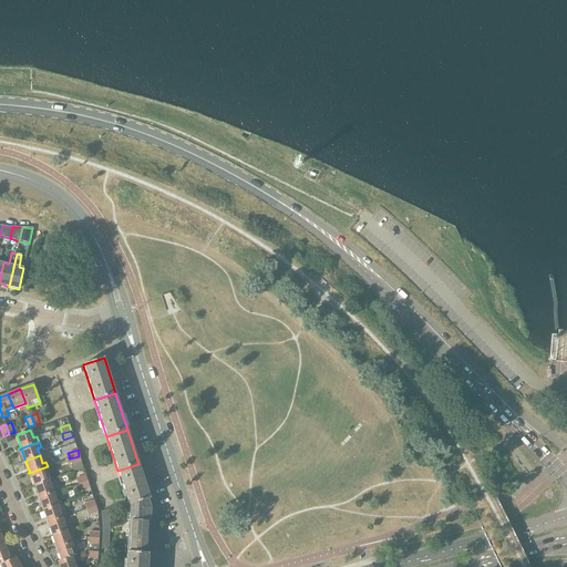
[(79,456),(70,459),(72,465),(81,462),(79,456)]
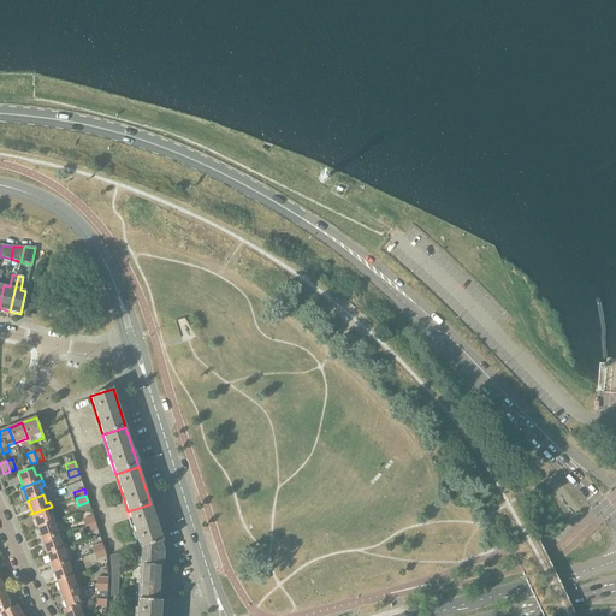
[(163,543),(150,504),(128,511),(140,550),(158,544),(163,543)]
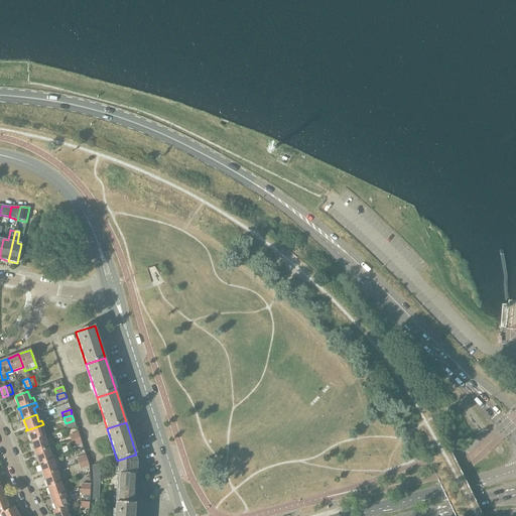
[(43,424),(26,430),(26,431),(27,431),(31,441),(44,437),(41,430),(45,429),(43,424)]
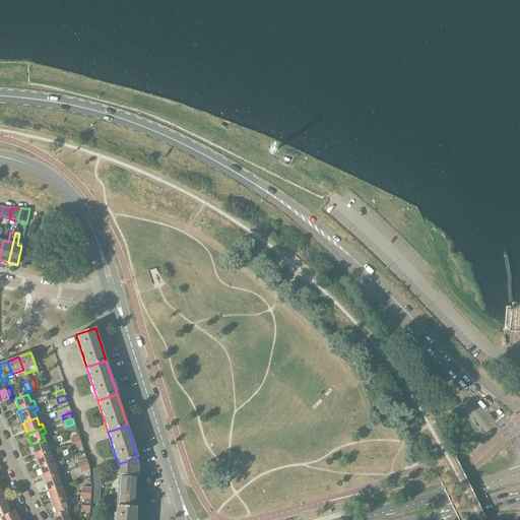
[(70,439),(72,444),(80,441),(78,436),(70,439)]
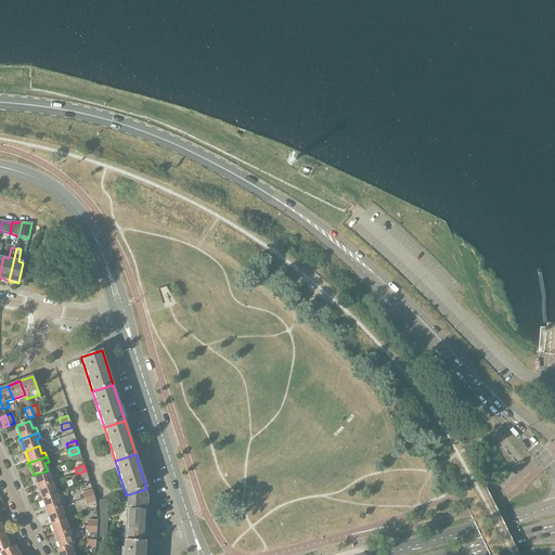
[(50,477),(48,470),(34,475),(38,487),(36,487),(37,488),(55,481),(53,476),(50,477)]
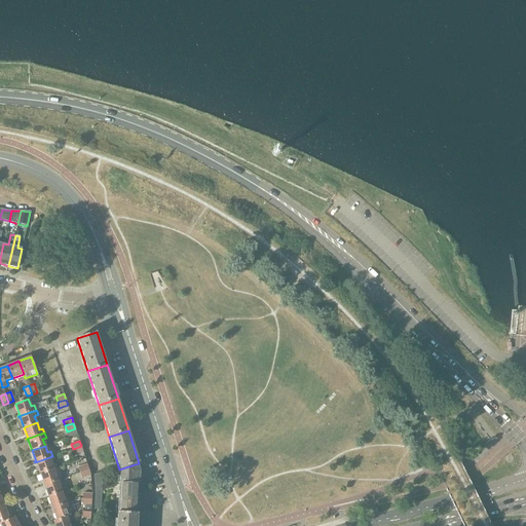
[(81,446),(73,449),(74,454),(83,452),(81,446)]
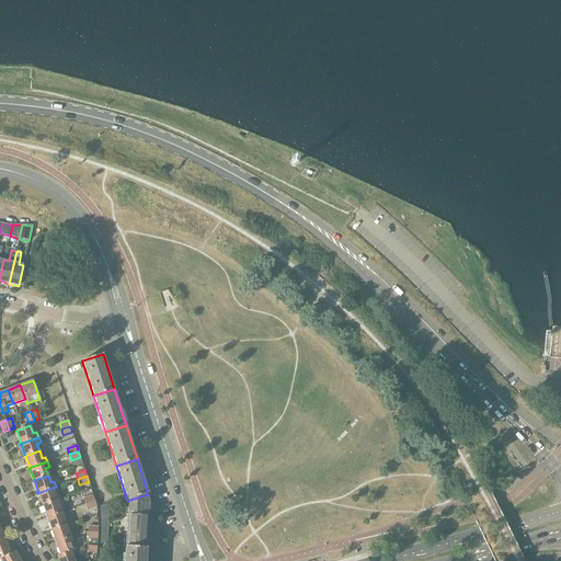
[(43,505),(57,500),(54,493),(58,492),(56,487),(37,493),(37,494),(38,493),(43,505)]
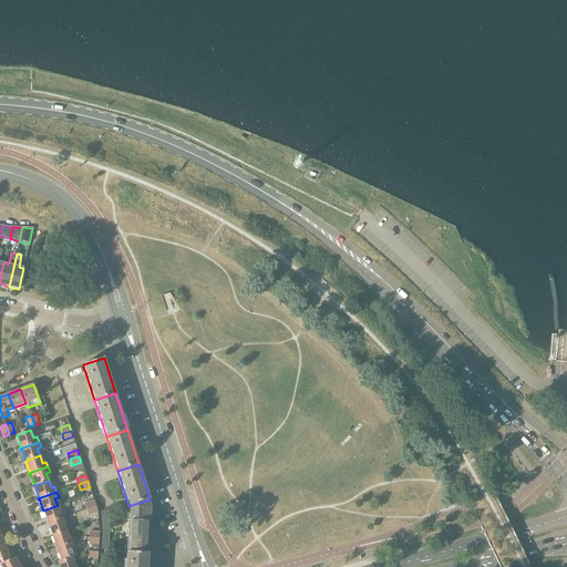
[(84,504),(86,509),(95,506),(94,501),(84,504)]
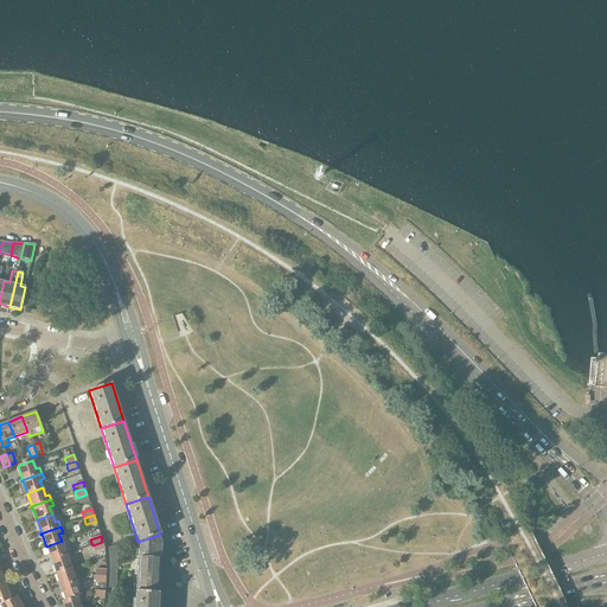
[(138,542),(138,557),(158,558),(159,544),(155,536),(138,542)]
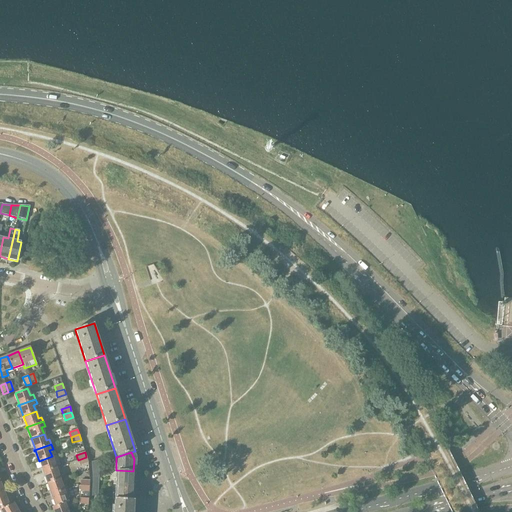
[(54,463),(52,456),(39,461),(43,471),(41,472),(42,473),(59,467),(57,462),(54,463)]
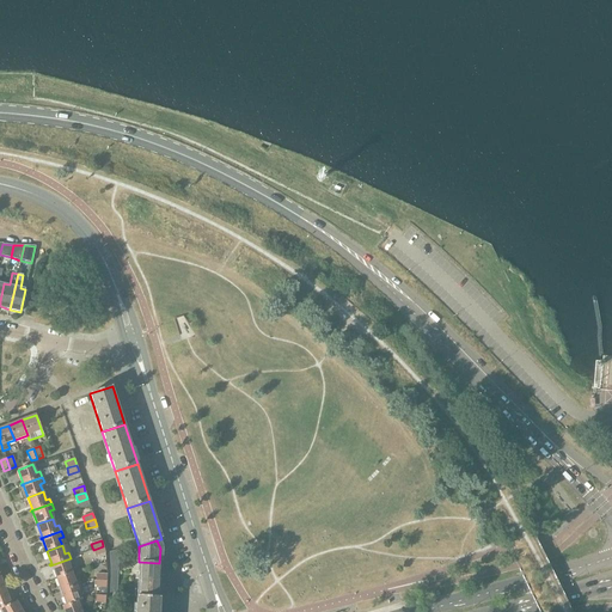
[(103,546),(93,550),(96,556),(105,552),(103,546)]
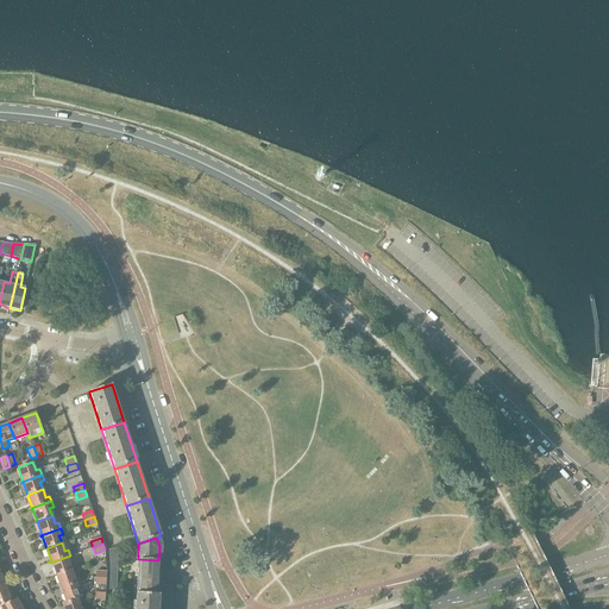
[(56,575),(71,570),(68,562),(73,560),(70,556),(50,563),(52,563),(56,575)]
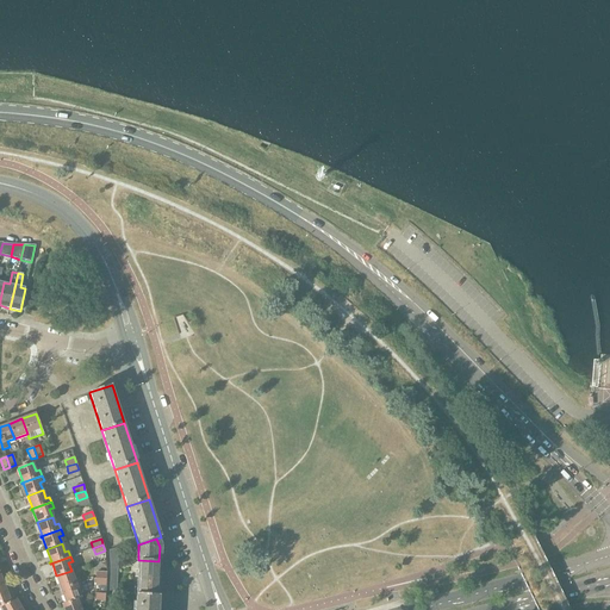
[(138,560),(137,578),(157,579),(159,561),(138,560)]
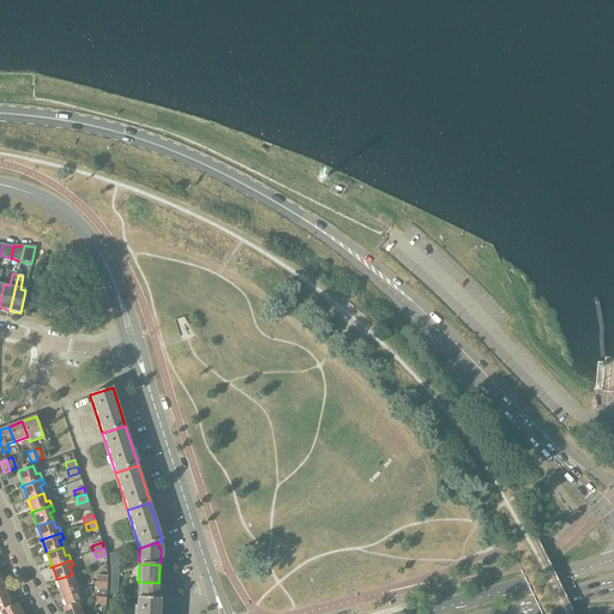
[(74,583),(72,575),(56,579),(61,593),(59,593),(60,594),(80,587),(79,581),(74,583)]
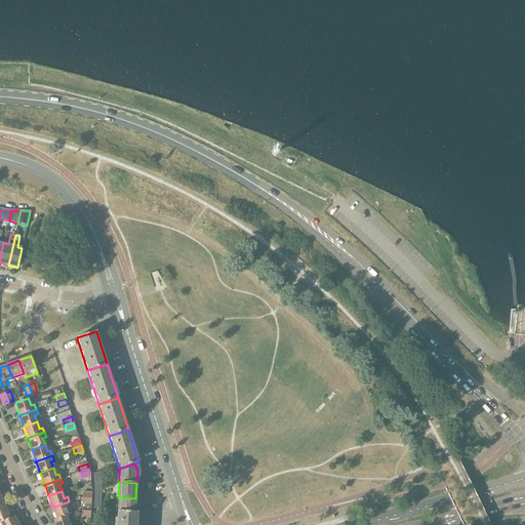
[(118,497),(117,512),(134,513),(135,498),(118,497)]
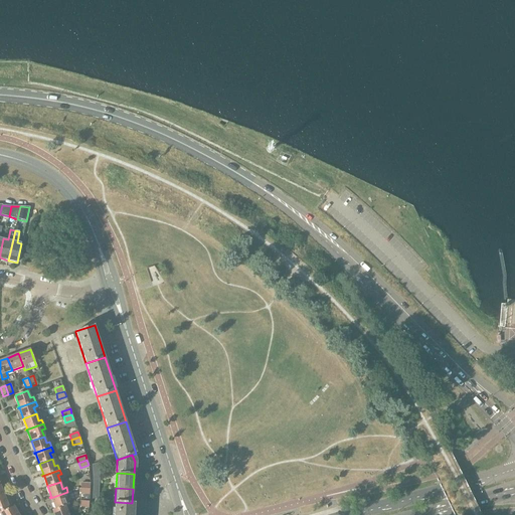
[(52,499),(55,509),(68,505),(65,498),(69,497),(67,492),(50,498),(50,499),(52,499)]
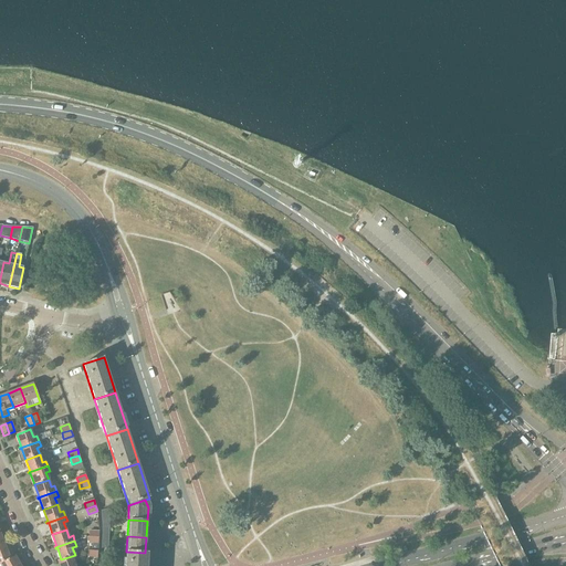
[(0,563),(0,564),(0,563),(4,562),(10,558),(6,547),(7,546),(7,545),(0,547),(0,563)]
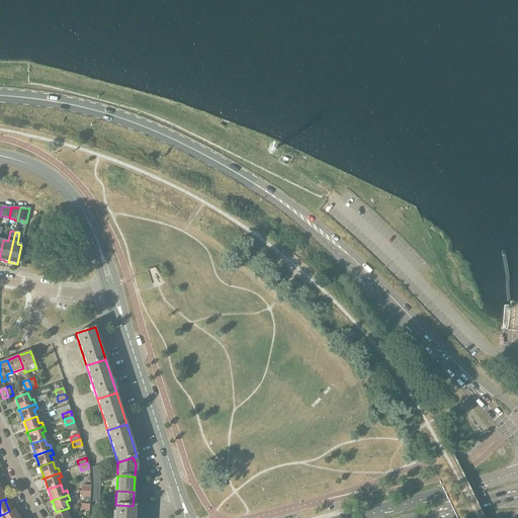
[(133,506),(115,505),(114,517),(135,517),(136,506),(133,506)]
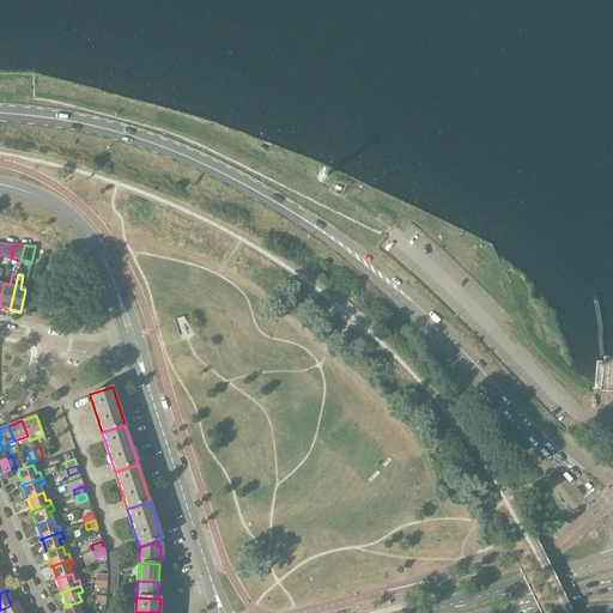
[(80,612),(79,608),(83,606),(82,601),(66,606),(62,607),(64,612),(80,612)]
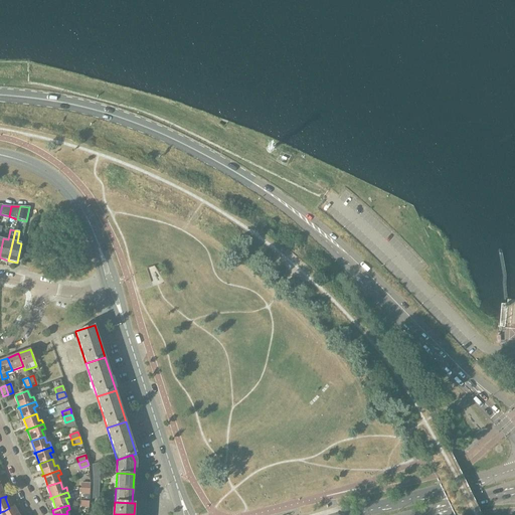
[(20,514),(19,514),(18,514),(13,506),(9,508),(4,511),(0,512),(0,513),(1,514),(20,514)]
